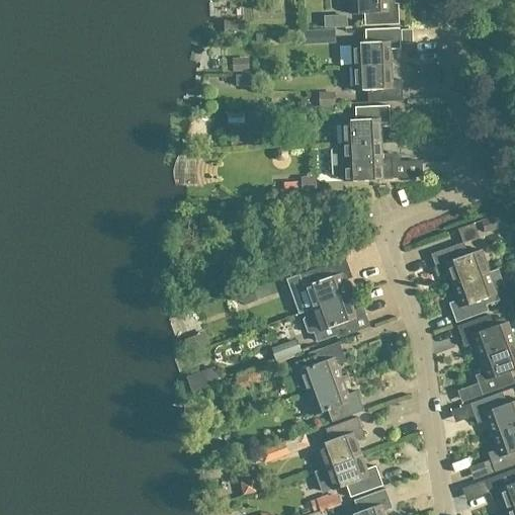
[(349,0),(350,14),(364,13),(364,25),(400,23),(399,3),(389,3),(388,0),(349,0)]
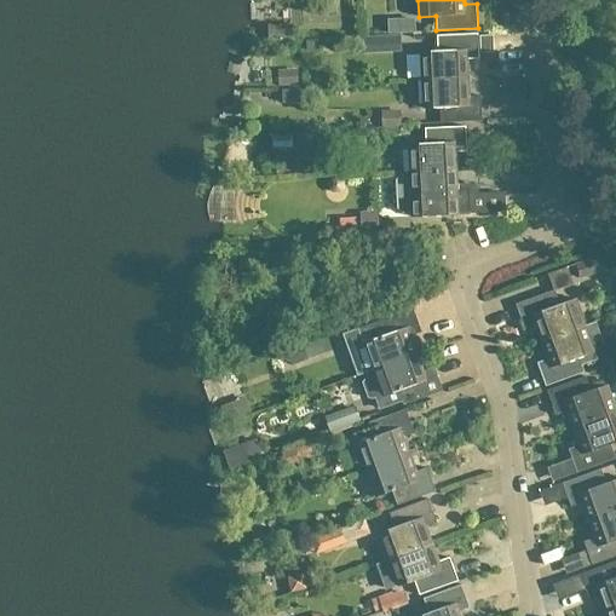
[(422,79),(468,76),(467,58),(479,58),(478,49),(478,40),(477,33),(436,35),(437,50),(421,51),(422,79)]
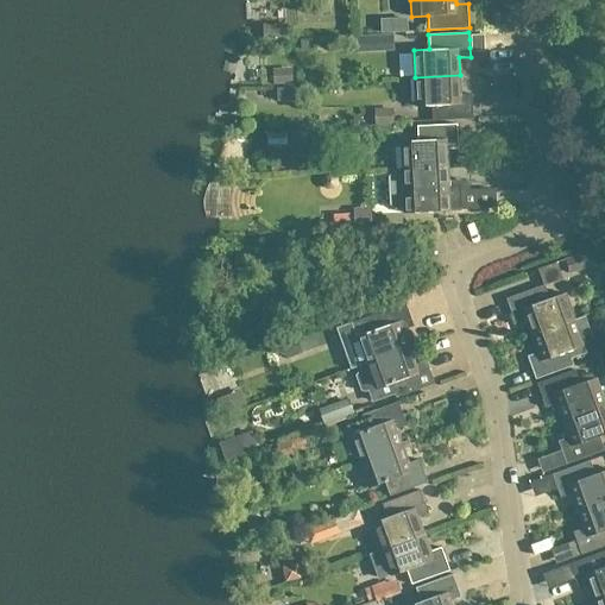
[(382,50),(396,50),(395,33),(380,33),(382,50)]
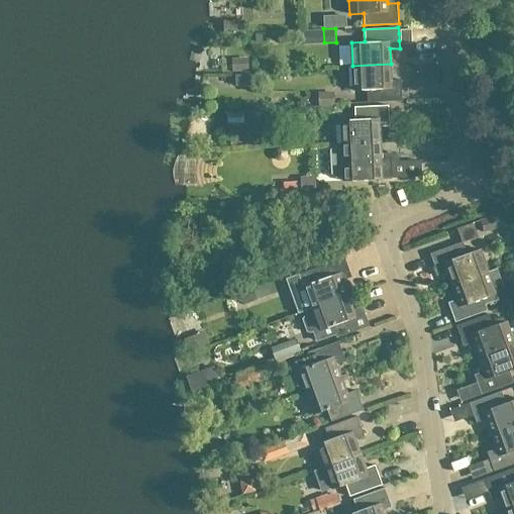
[(402,33),(399,33),(399,40),(402,39),(402,43),(413,42),(412,28),(401,29),(402,33)]
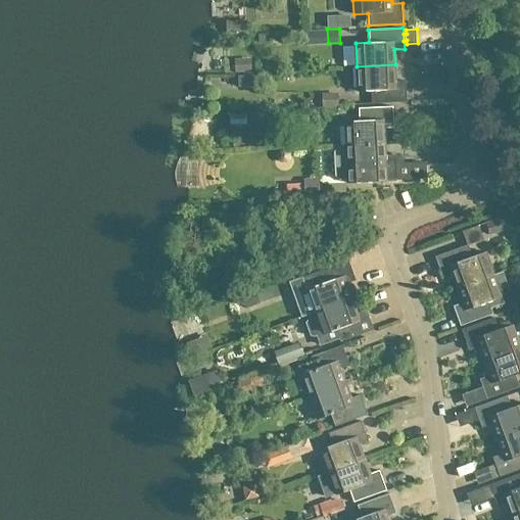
[(260,34),(260,42),(270,42),(269,34),(260,34)]
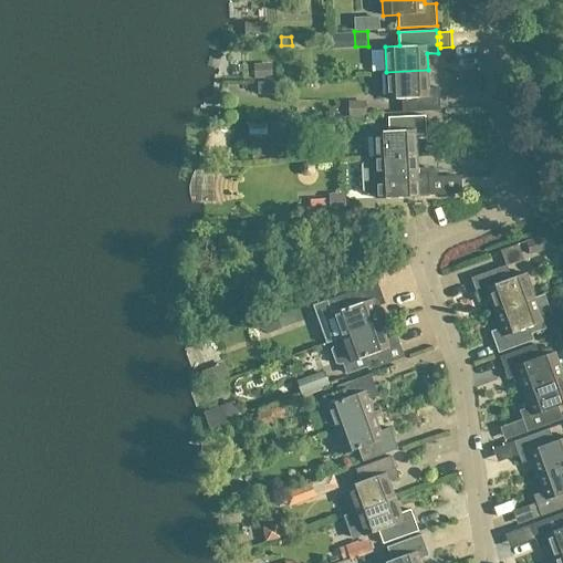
[(272,77),(272,62),(253,63),(254,77),(272,77)]
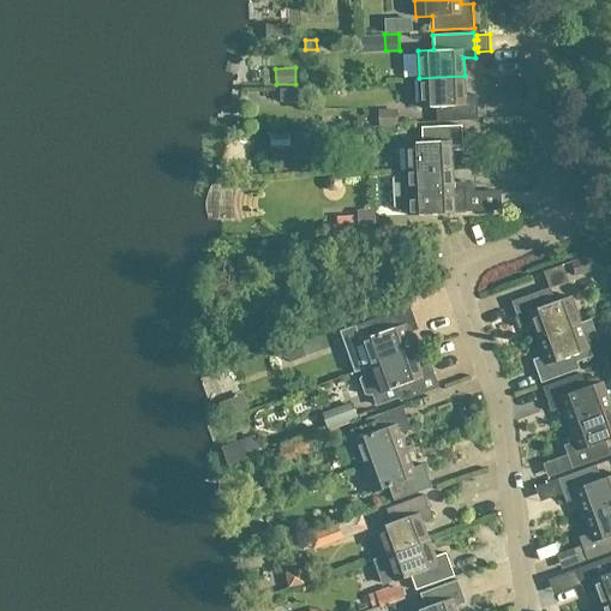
[(465,95),(465,76),(419,78),(420,107),(436,106),(437,121),(479,119),(477,94),(465,95)]
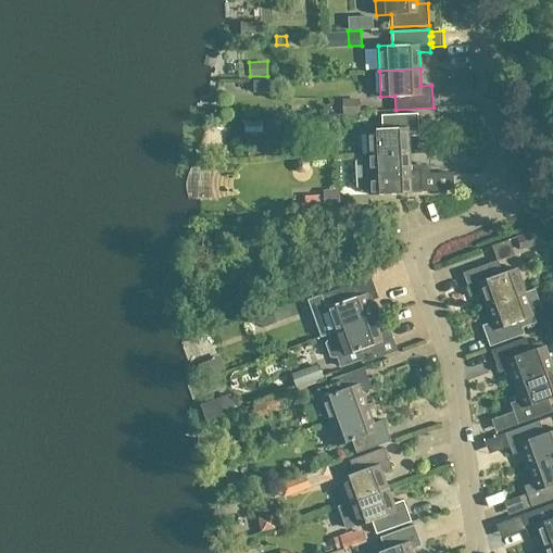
[(361,114),(360,98),(341,99),(342,114),(361,114)]
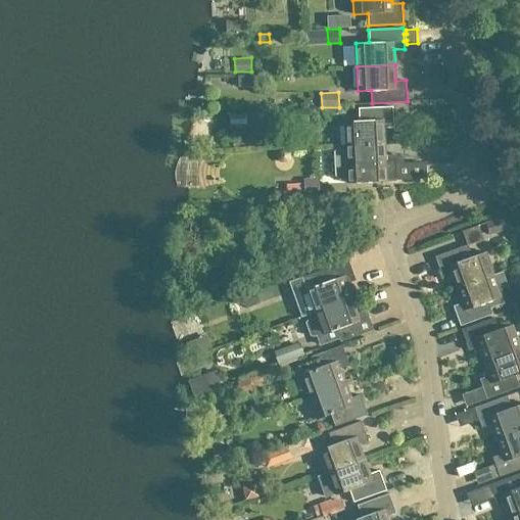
[(346,144),(385,142),(384,128),(394,127),(393,105),(359,107),(359,121),(345,122),(346,144)]
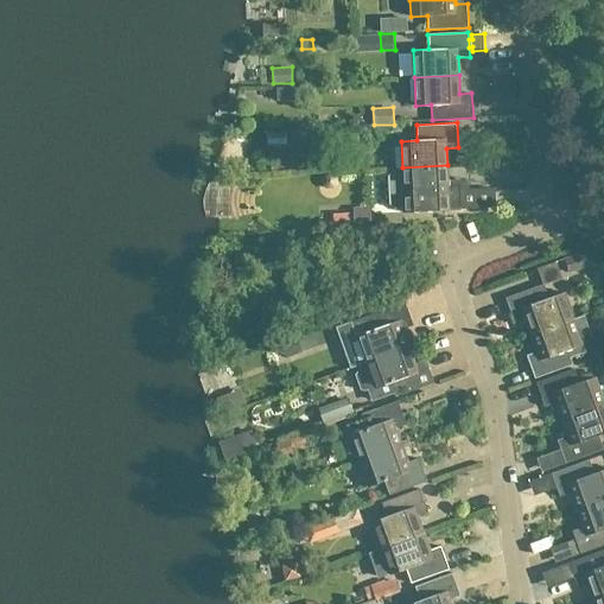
[(395,169),(389,176),(390,204),(394,208),(405,207),(405,211),(462,209),(496,207),(496,188),(469,190),(469,183),(461,184),(449,184),(447,165),(402,167),(402,169),(395,169)]
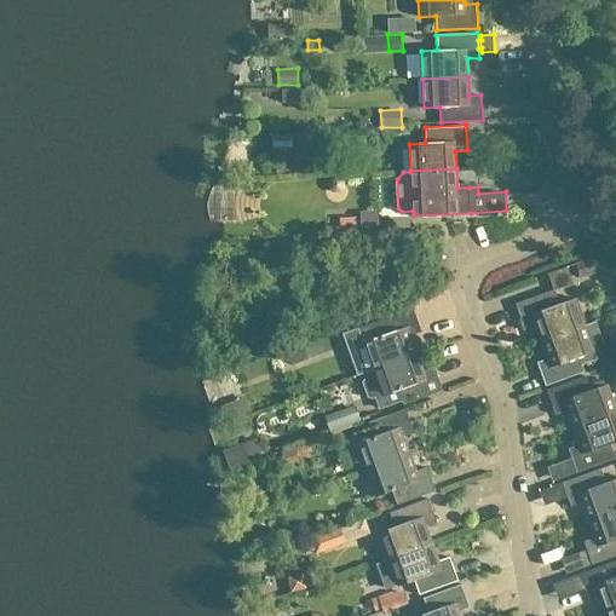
[(333,191),(341,191),(345,186),(345,180),(341,177),(333,177),(329,182),(330,188),(333,191)]
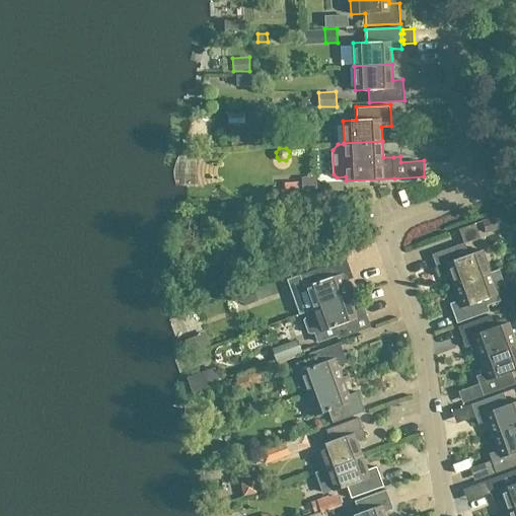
[(425,167),(429,183),(442,181),(439,164),(425,167)]
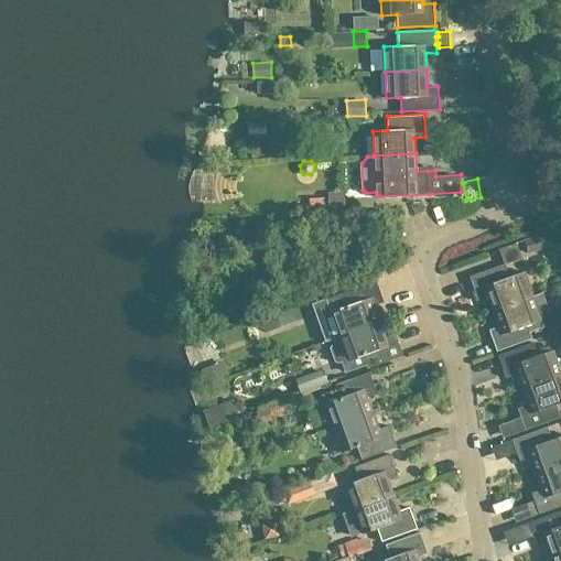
[(345,192),(328,193),(328,197),(327,197),(310,198),(311,209),(330,208),(330,209),(346,209),(345,192)]
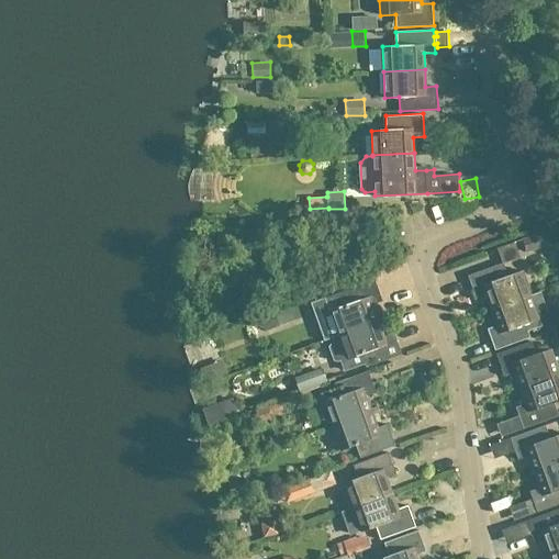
[(527,253),(548,245),(543,231),(521,238),(527,253)]
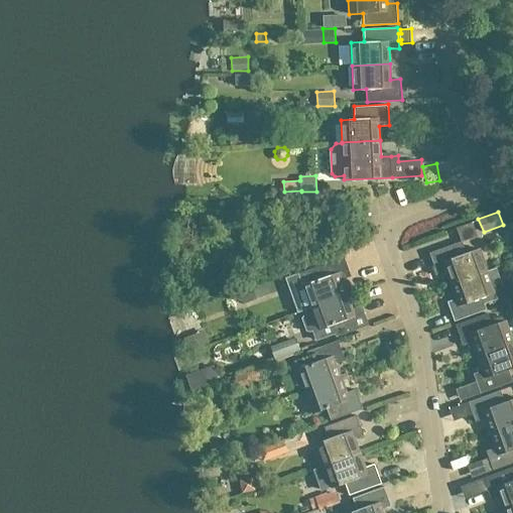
[(453,284),(488,271),(480,248),(467,252),(463,240),(430,252),(437,272),(446,268),(453,284)]
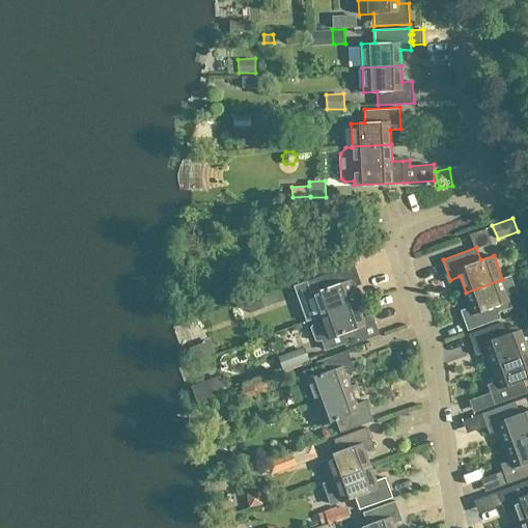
[(355,265),(308,281),(320,315),(357,302),(352,288),(362,285),(355,265)]
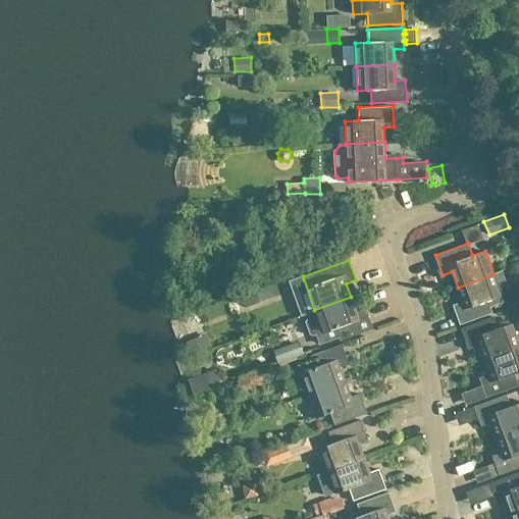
[(494,274),(458,288),(462,301),(453,305),(460,324),(492,313),(491,307),(504,303),(501,295),(510,291),(503,272),(494,275),(494,274)]
